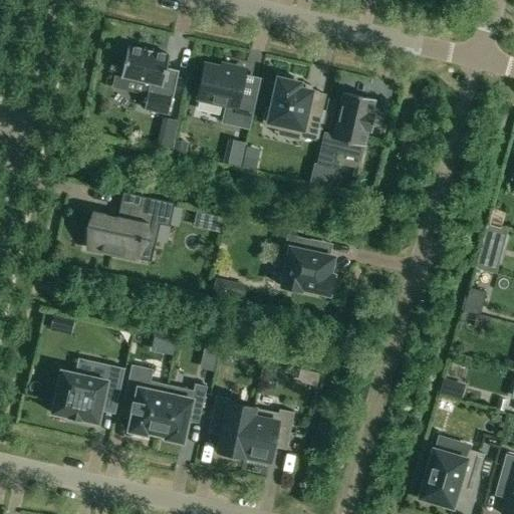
[(122,47),(119,60),(124,62),(120,77),(150,83),(145,108),(168,114),(172,98),(178,71),(167,68),(170,55),(154,51),(144,49),(127,46),(127,48),(122,47)]
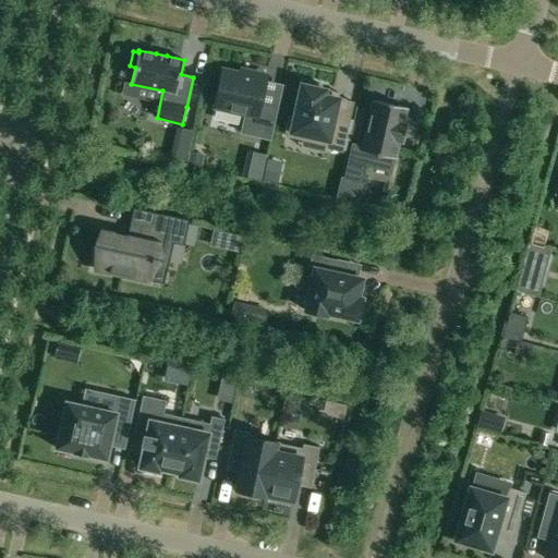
[(222,70),(215,107),(245,113),(241,133),(269,140),(277,107),(259,104),(266,76),(251,72),(250,75),(222,70)]
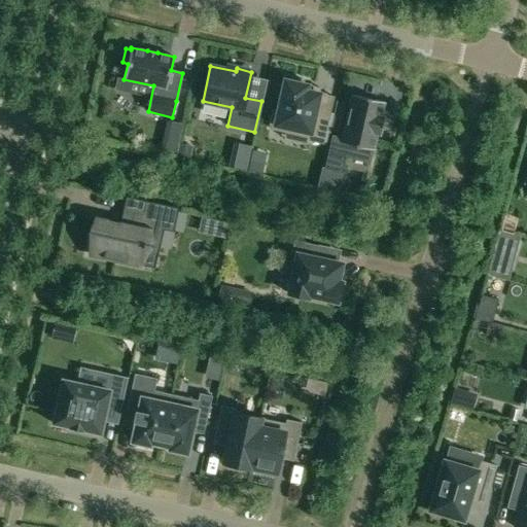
[(273,111),(270,129),(286,132),(287,128),(309,133),(308,140),(323,143),(330,111),(316,108),(319,93),(306,90),(308,84),(303,83),(304,80),(290,77),(289,80),(284,79),(277,112),(273,111)]
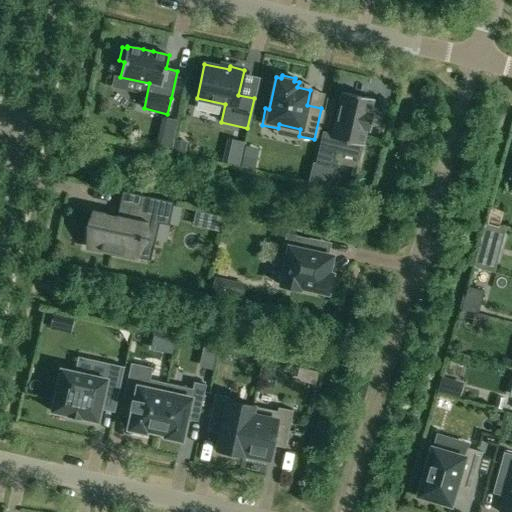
[(323,133),(316,164),(332,168),(335,152),(359,157),(362,146),(366,130),(370,131),(374,113),(370,113),(373,99),(342,92),(332,135),(323,133)]
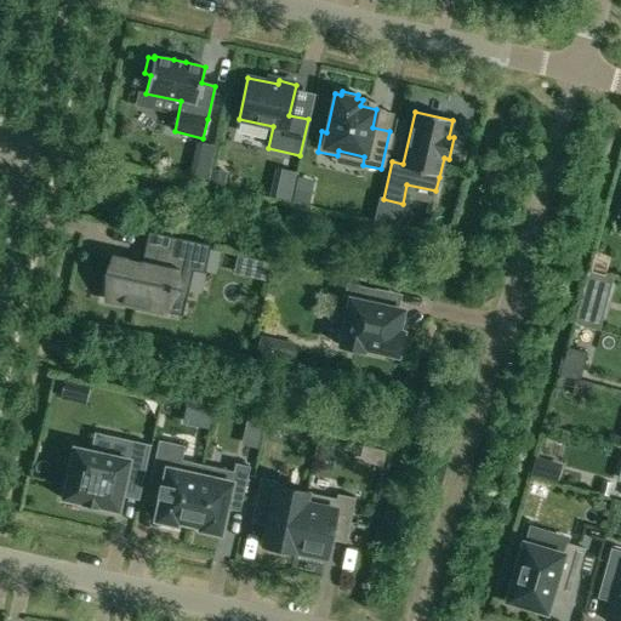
[(211,171),(208,186),(223,188),(226,175),(211,171)]
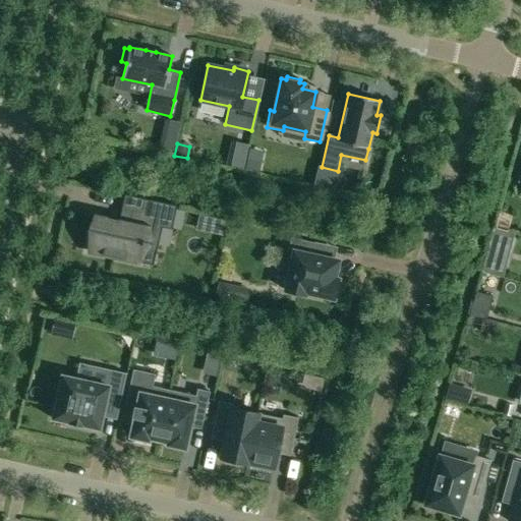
[(98,216),(93,238),(103,240),(100,253),(138,262),(142,244),(157,247),(162,227),(171,229),(176,206),(143,198),(140,212),(131,210),(129,223),(118,220),(118,219),(117,219),(116,220),(110,219),(110,217),(109,217),(108,218),(98,216)]
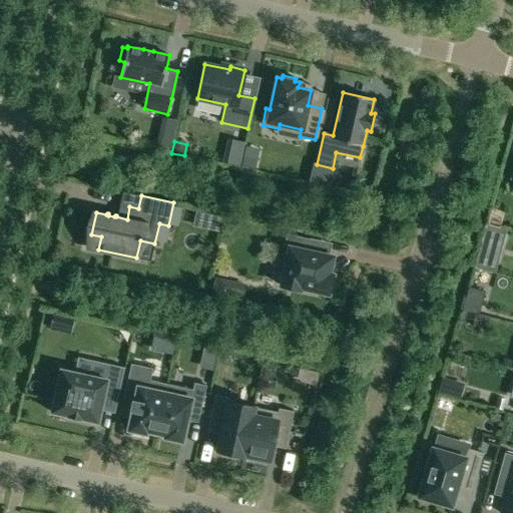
[(486,224),(482,238),(501,243),(505,229),(486,224)]
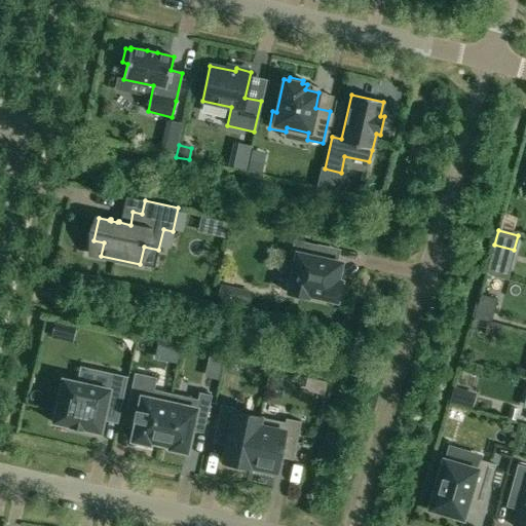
[(296,254),(288,293),(307,297),(308,295),(337,301),(341,282),(337,280),(341,263),(315,257),(318,245),(294,239),(291,253),(296,254)]
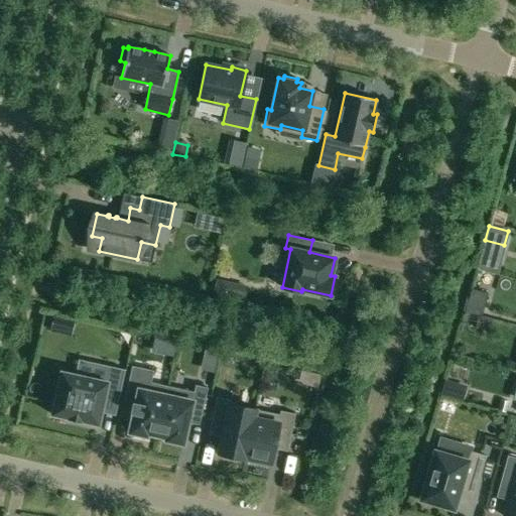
[(481,255),(477,269),(497,274),(500,260),(481,255)]
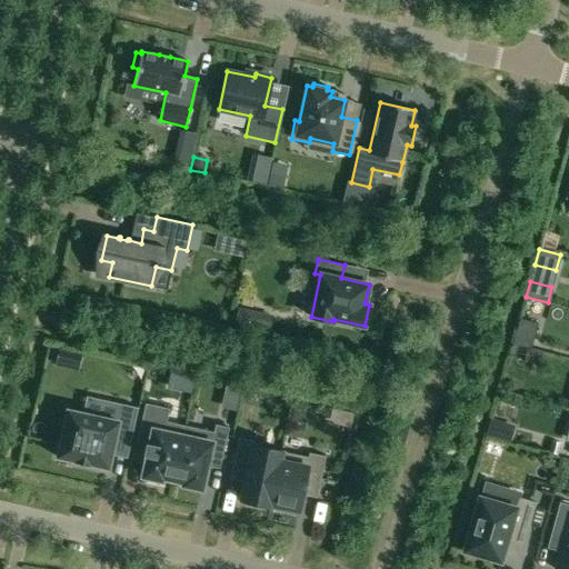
[(237,312),(233,327),(246,329),(249,315),(237,312)]
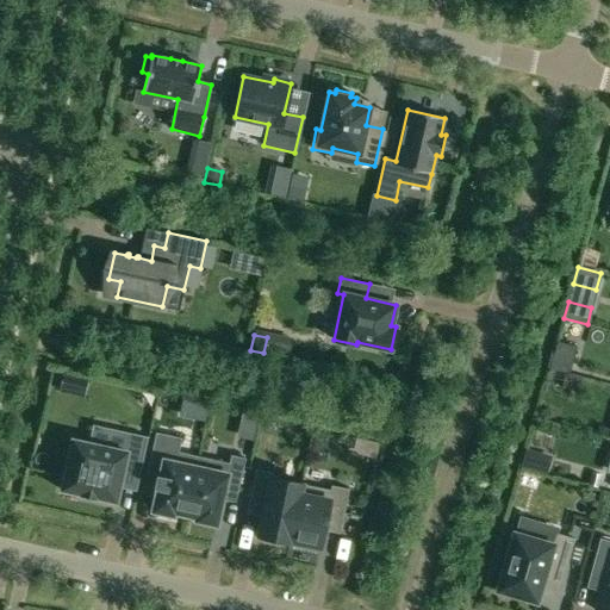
[(558,341),(549,368),(570,373),(577,347),(558,341)]
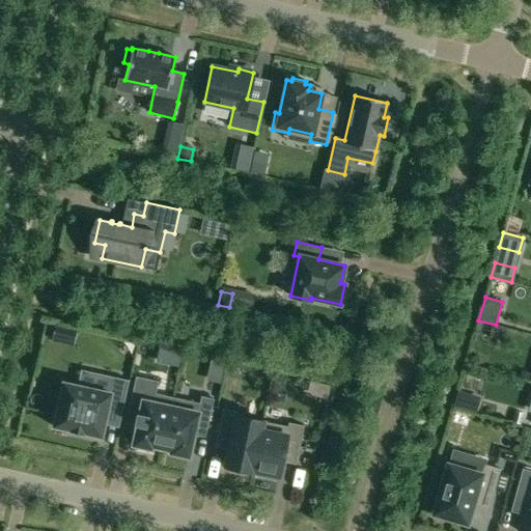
[(62,383),(53,426),(70,429),(68,430),(71,431),(71,430),(83,434),(85,435),(85,434),(102,437),(108,407),(122,410),(132,364),(116,361),(110,393),(62,383)]
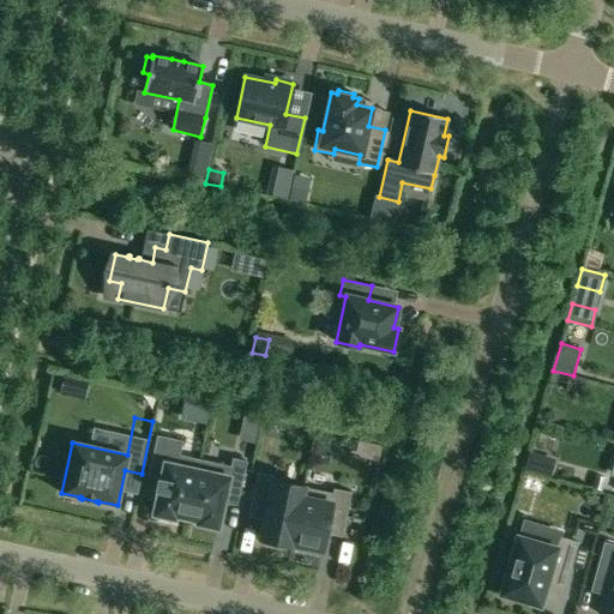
[(157,435),(150,465),(164,469),(162,480),(158,479),(155,492),(160,492),(155,513),(174,518),(175,515),(187,518),(199,459),(180,455),(182,441),(157,435)]
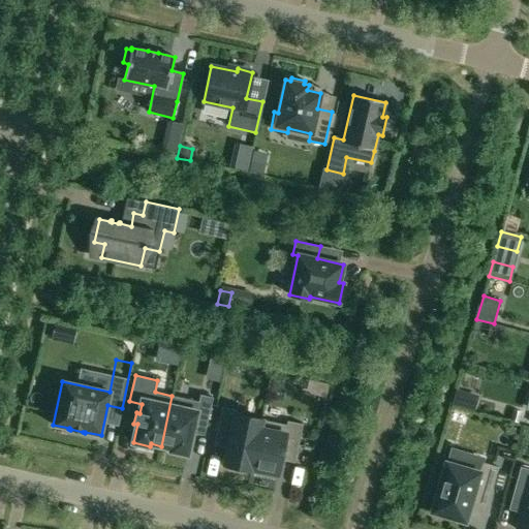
[(314,376),(313,386),(331,389),(333,378),(314,376)]
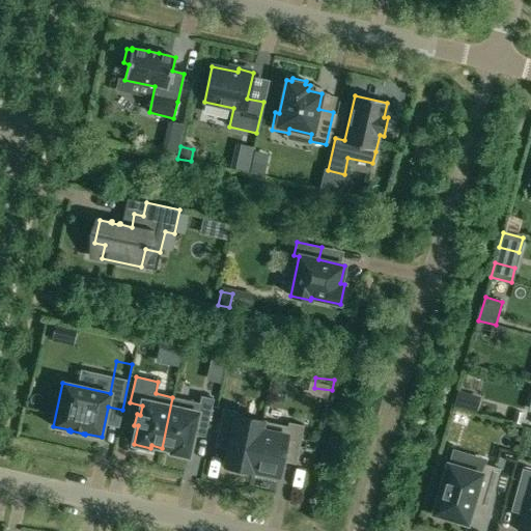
[(457,394),(454,406),(462,408),(465,396),(457,394)]
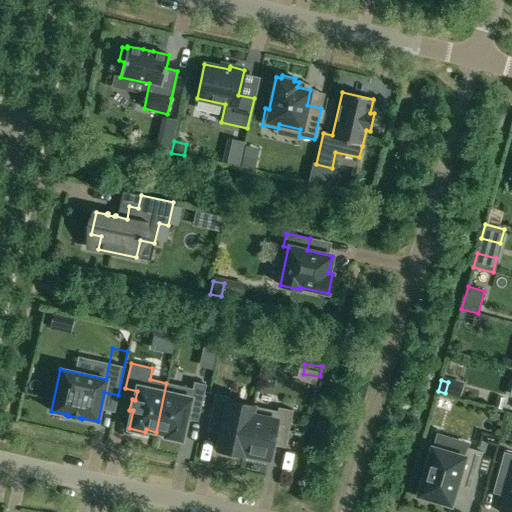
[(166,383),(156,432),(165,434),(165,436),(181,440),(186,419),(188,411),(199,414),(206,385),(194,382),(192,389),(166,383)]
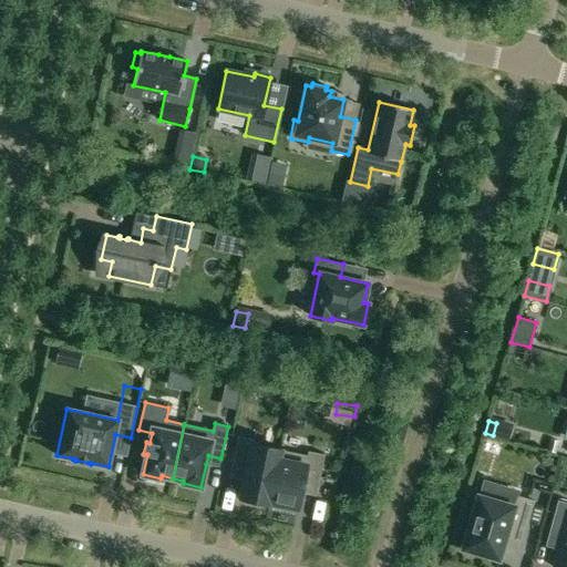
[(238,436),(230,470),(246,473),(244,481),(240,497),(245,498),(244,503),(263,507),(264,503),(269,504),(269,503),(280,450),(254,444),(254,440),(238,436)]
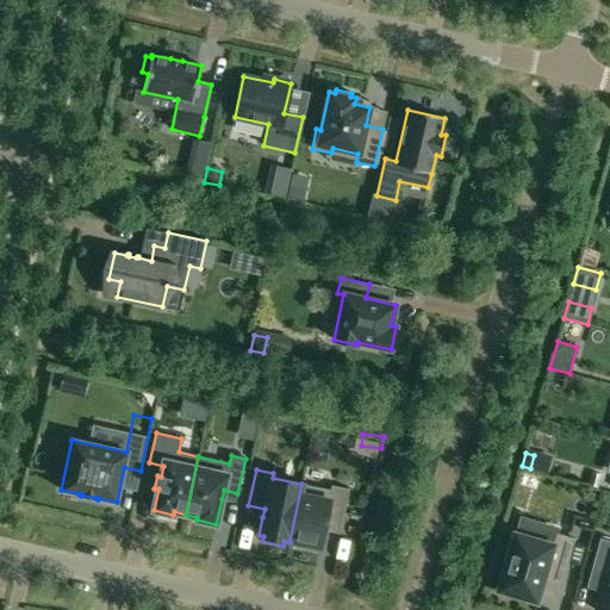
[(597,478),(593,489),(602,491),(604,480),(597,478)]
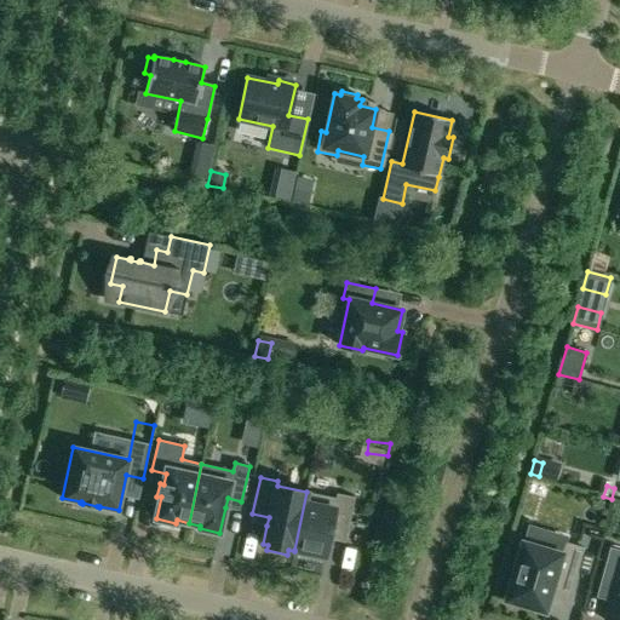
[(306,492),(294,550),(299,551),(298,556),(319,560),(320,555),(325,556),(329,538),(331,530),(346,534),(355,498),(337,493),(336,498),(306,492)]
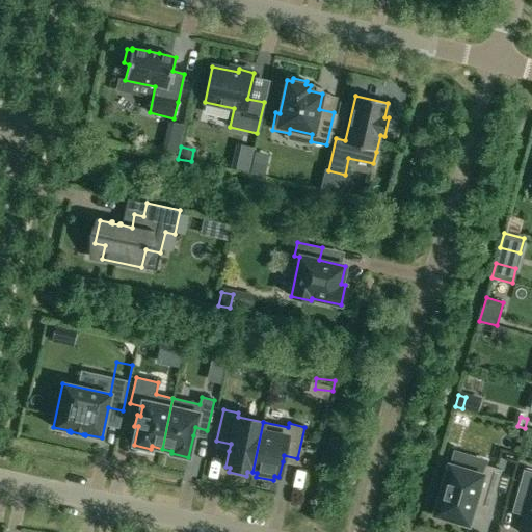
[(198,434),(200,458),(211,457),(210,433),(198,434)]
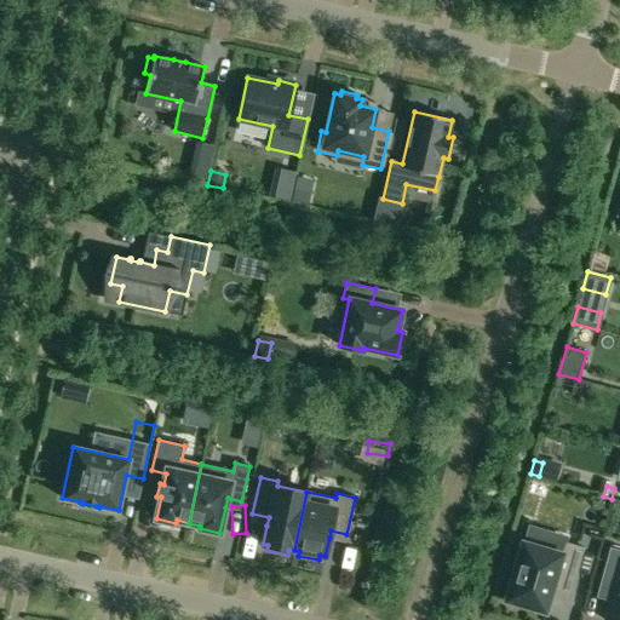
[(523,543),(506,600),(510,601),(509,602),(524,607),(524,606),(545,612),(554,583),(573,587),(584,547),(563,541),(560,554),(523,543)]
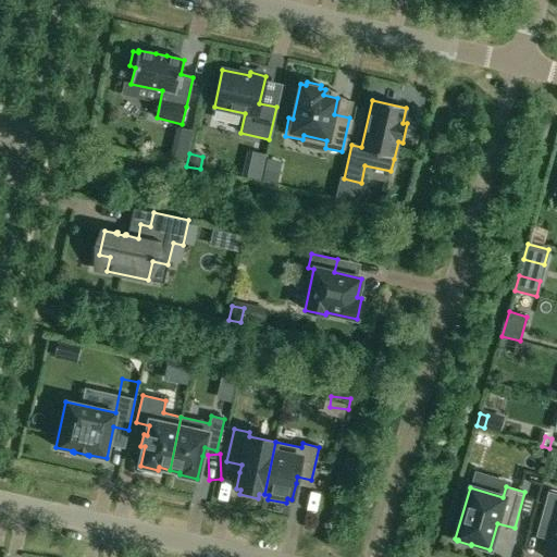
[(556,556),(556,494),(547,492),(541,518),(554,521),(544,556),(556,556)]
